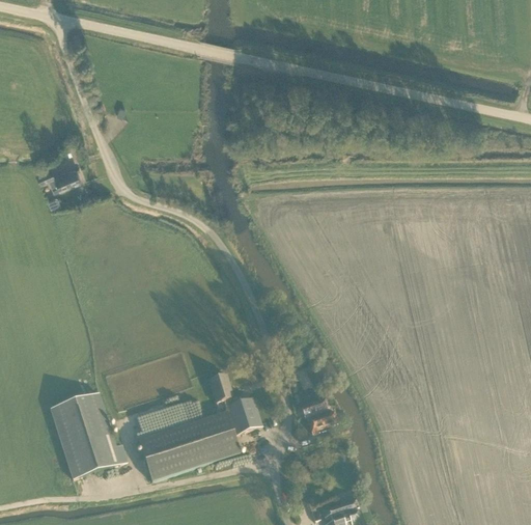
[(120,97),(109,107),(116,115),(128,104),(120,97)]
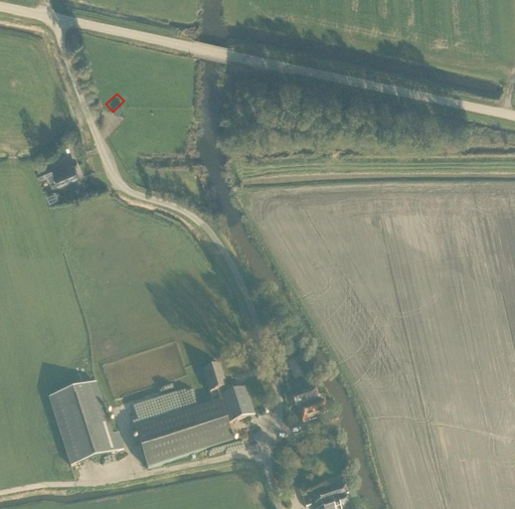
[(67,173),(78,168),(73,158),(65,161),(64,159),(52,164),(49,156),(35,162),(39,173),(48,170),(52,180),(57,178),(58,179),(68,175),(67,173)]
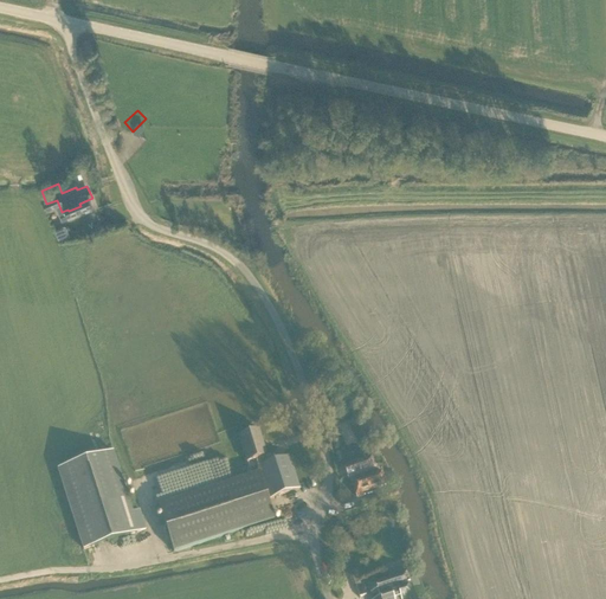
[(110,198),(101,200),(103,210),(113,207),(110,198)]
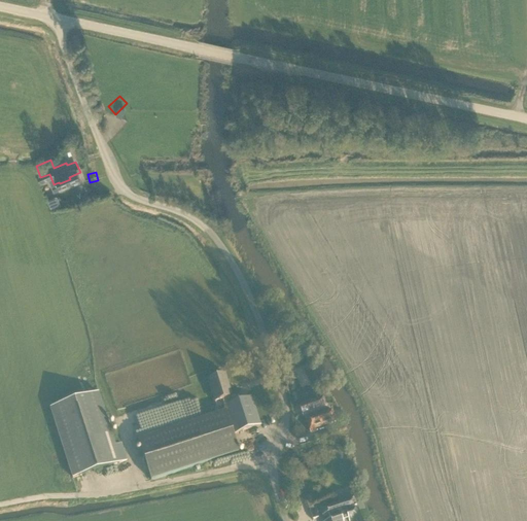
[(222,394),(225,407),(137,435),(150,476),(239,447),(233,429),(260,421),(252,392),(239,396),(237,389),(232,391),(225,370),(207,376),(214,397),(222,394)]
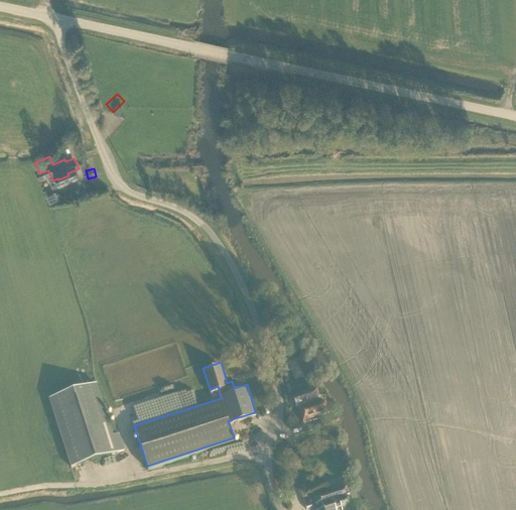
[(96,379),(48,394),(71,463),(118,448),(96,379)]
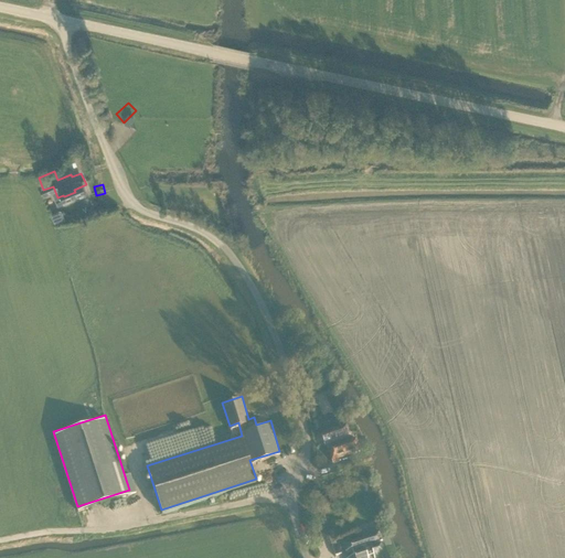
[(324,442),(327,441),(351,433),(347,420),(340,422),(320,429),(324,442)]
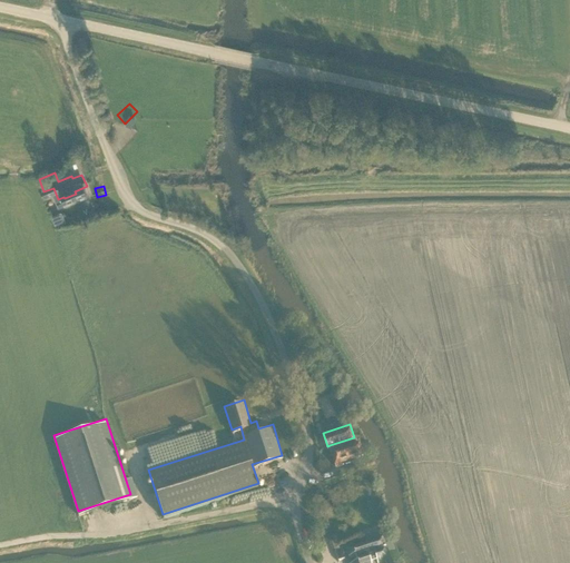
[(355,453),(363,451),(359,438),(355,440),(354,437),(330,445),(335,463),(356,456),(355,453)]
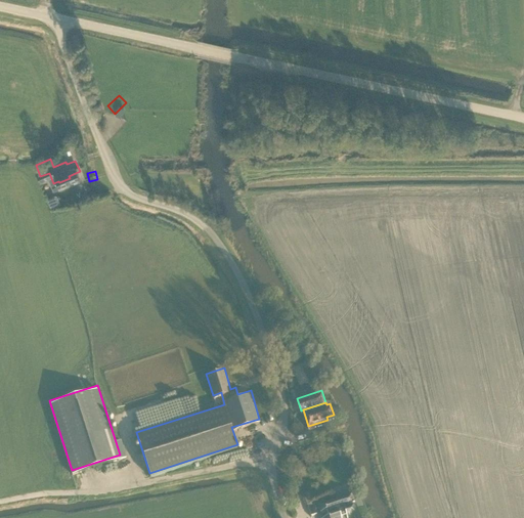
[(348,517),(359,514),(352,488),(318,499),(320,508),(326,506),(329,512),(322,514),(323,517),(324,517),(330,517),(348,517)]
